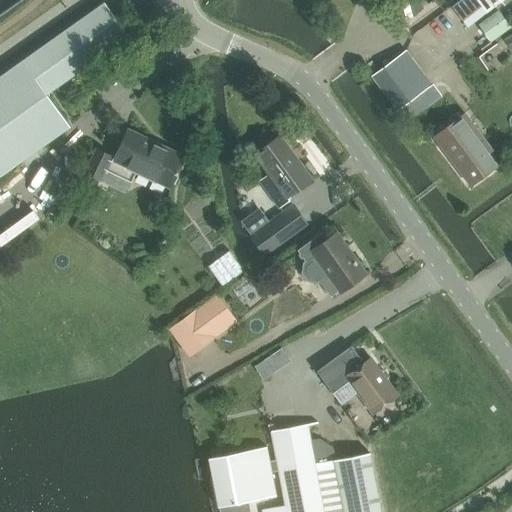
[(411,0),(401,0),(405,19),(415,17),(424,8),(422,0),(412,0),(411,0)]
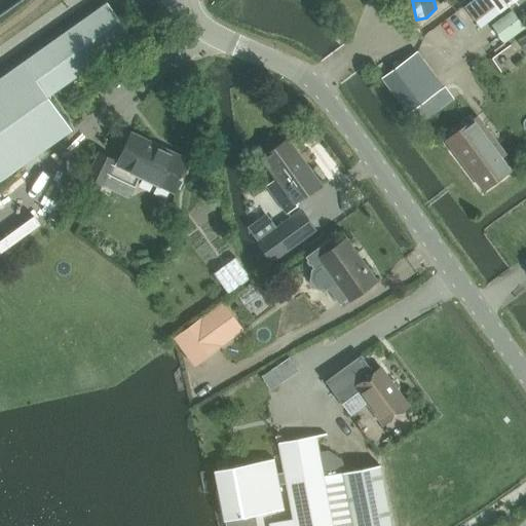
[(490,0),(472,0),(464,6),(476,23),(495,7),(490,0)]
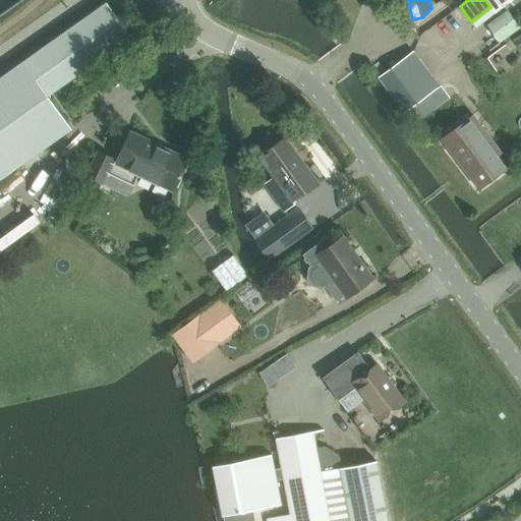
[(511,0),(488,0),(497,11),(511,0)]
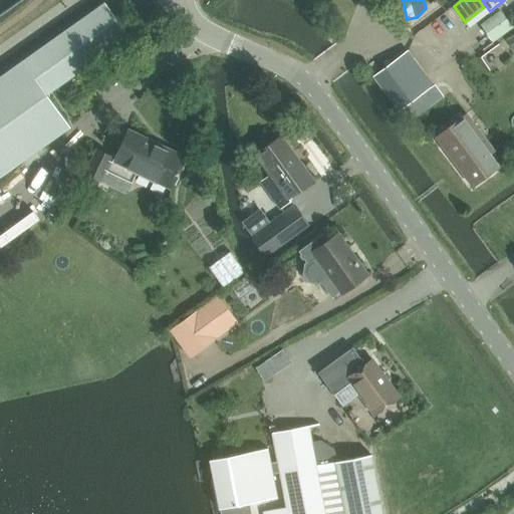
[(0,177),(71,126),(48,93),(130,35),(105,2),(0,76),(0,177)]
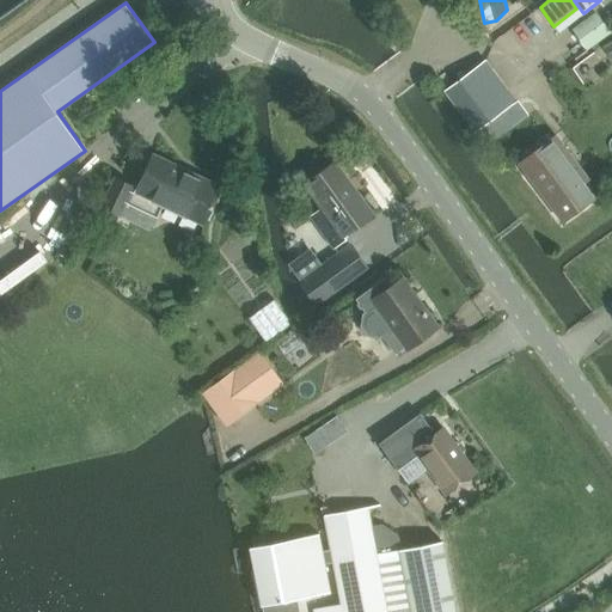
[(595,11),(570,30),(586,50),(611,32),(595,11)]
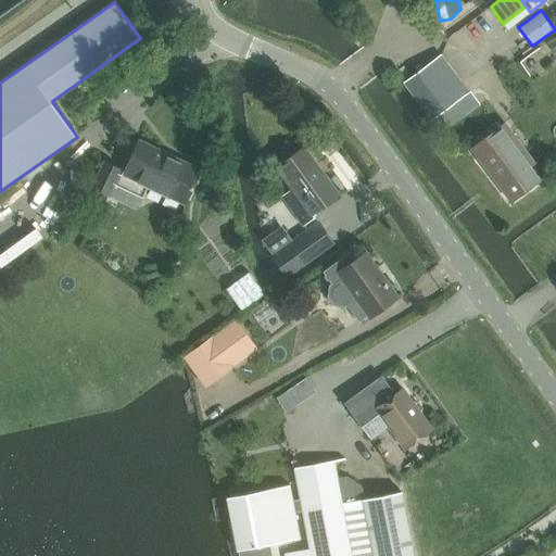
[(431,119),(468,92),(441,55),(404,83),(431,119)]
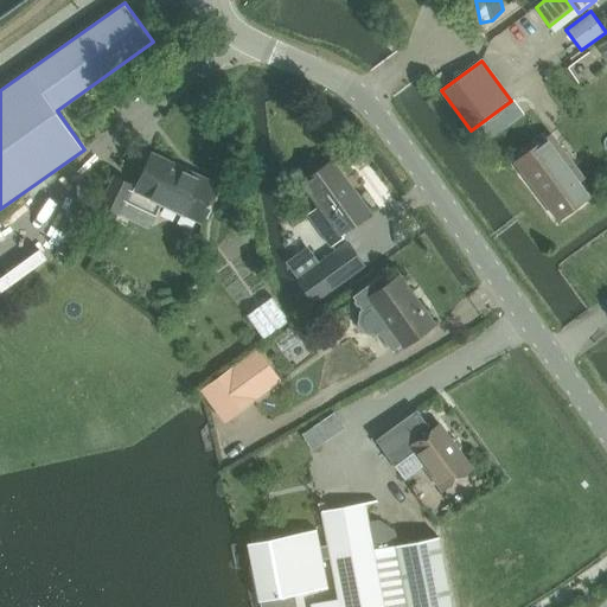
[(557,222),(590,198),(580,183),(585,179),(553,134),(515,161),(557,222)]
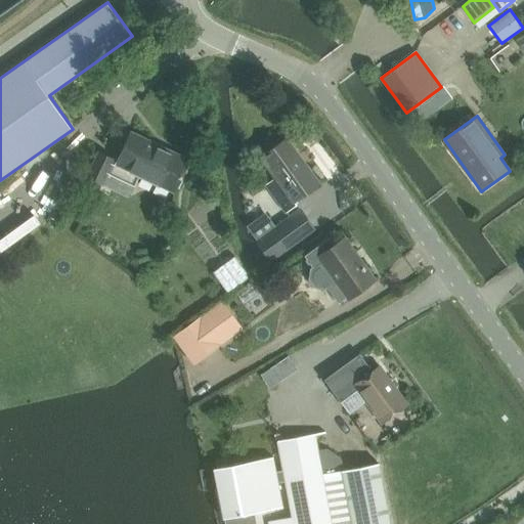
[(182,174),(189,160),(132,132),(118,163),(114,161),(115,160),(99,153),(88,176),(103,183),(108,173),(135,186),(140,175),(174,191),(181,177),(182,177),(183,175),(182,174)]
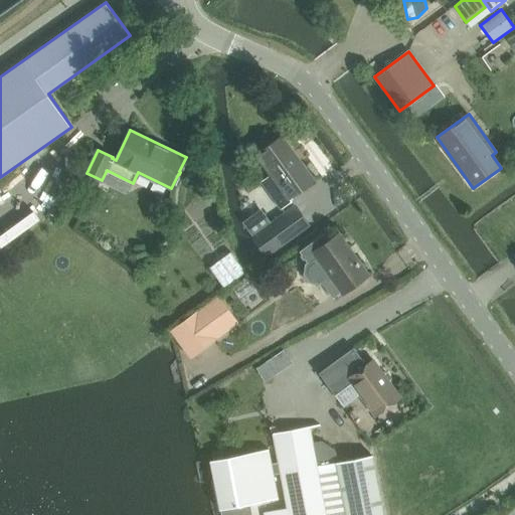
[(290,198),(314,180),(283,135),(255,154),(271,176),(262,182),(280,208),(292,200),(290,198)]
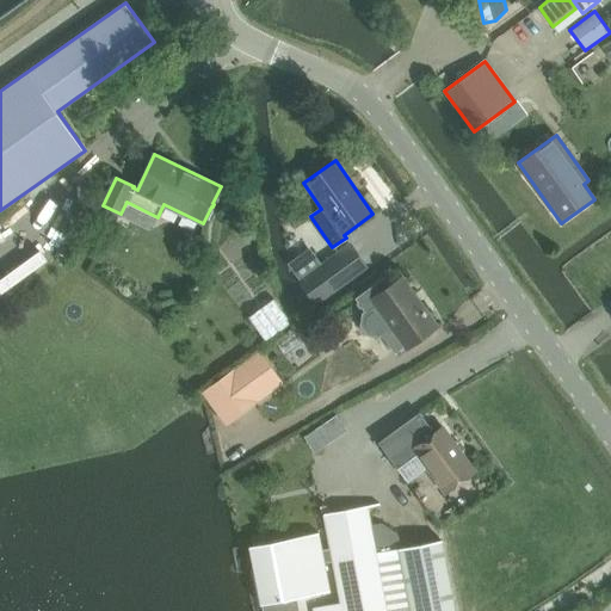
[(339,253),(300,281),(315,301),(316,303),(321,300),(356,276),(339,253)]
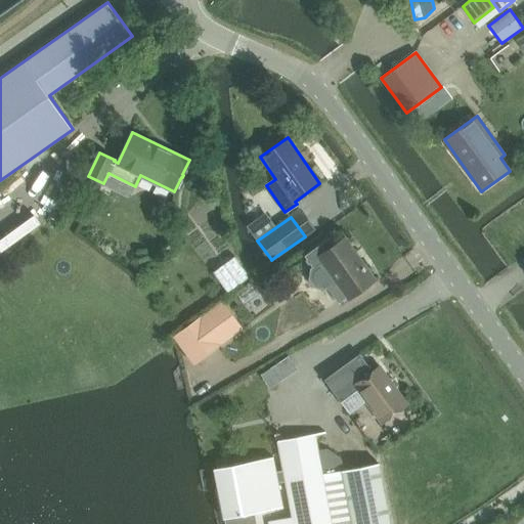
[(356,253),(346,237),(336,245),(331,237),(305,256),(313,266),(311,268),(309,278),(315,287),(325,289),(328,288),(340,303),(347,298),(349,299),(374,280),(355,254),(356,253)]
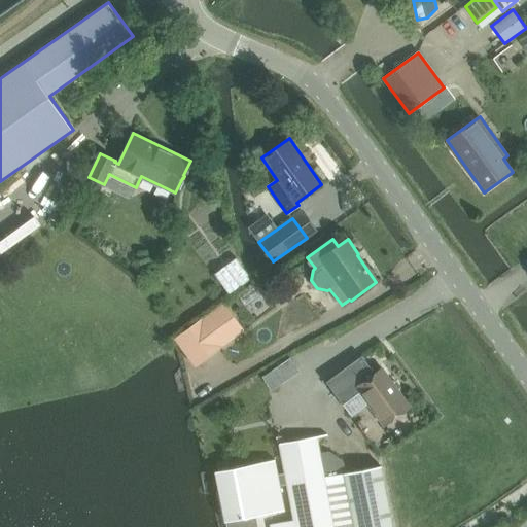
[(245,330),(223,302),(174,338),(196,367),(245,330)]
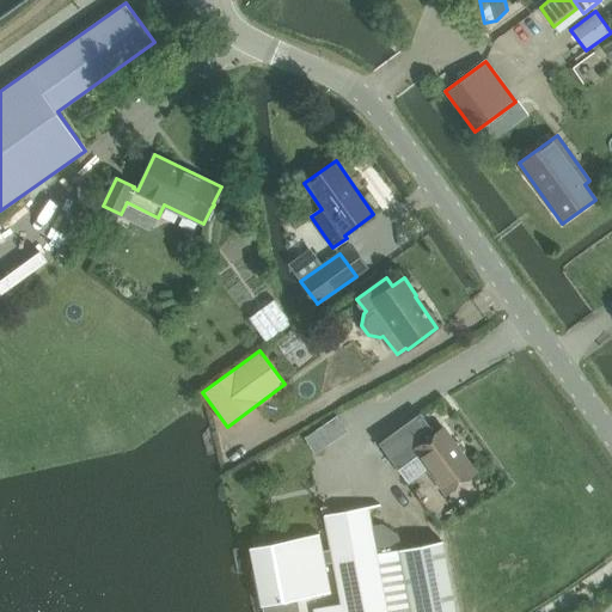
[(444,427),(435,433),(421,412),(380,442),(398,469),(417,454),(446,494),(476,472),(444,427)]
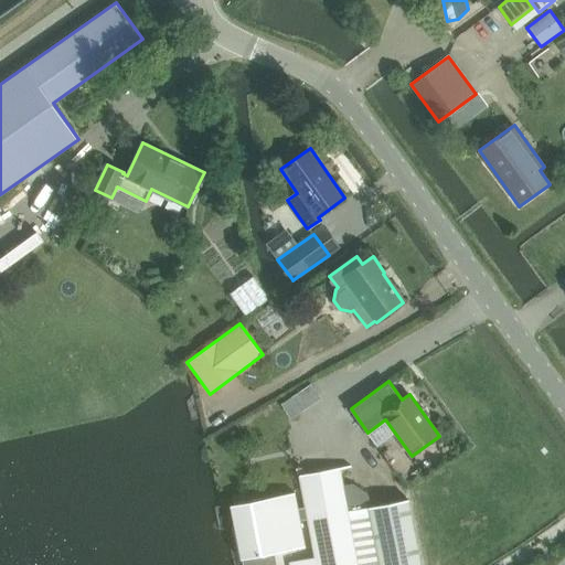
[(358,564),(348,511),(340,469),(301,476),(318,564),(358,564)]
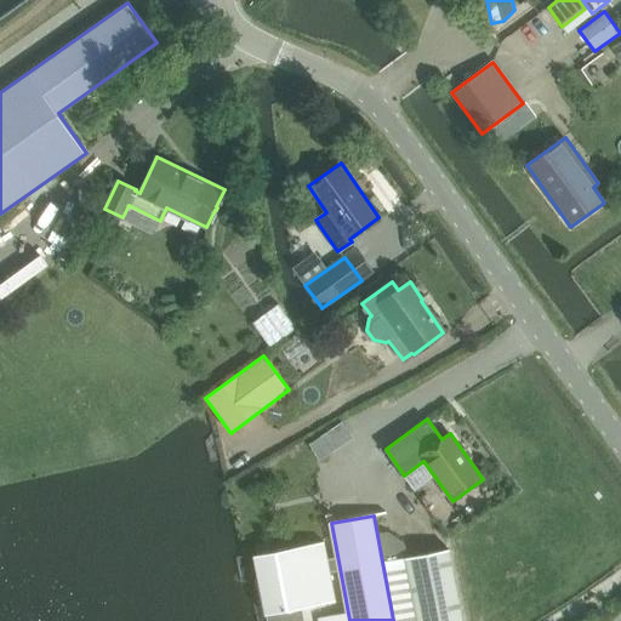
[(254,556),(266,615),(337,600),(325,541),(254,556)]
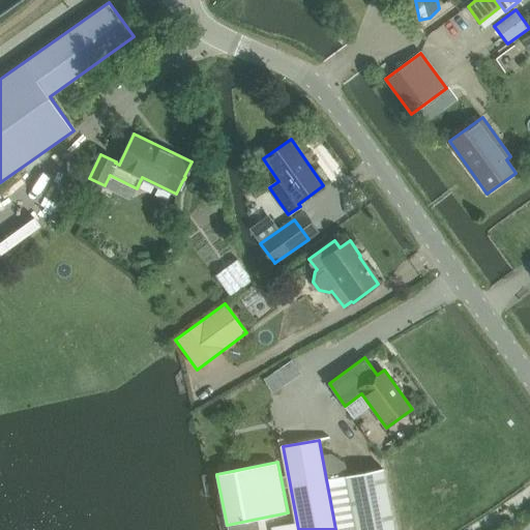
[(395,529),(384,468),(347,475),(326,479),(335,529),(395,529)]
